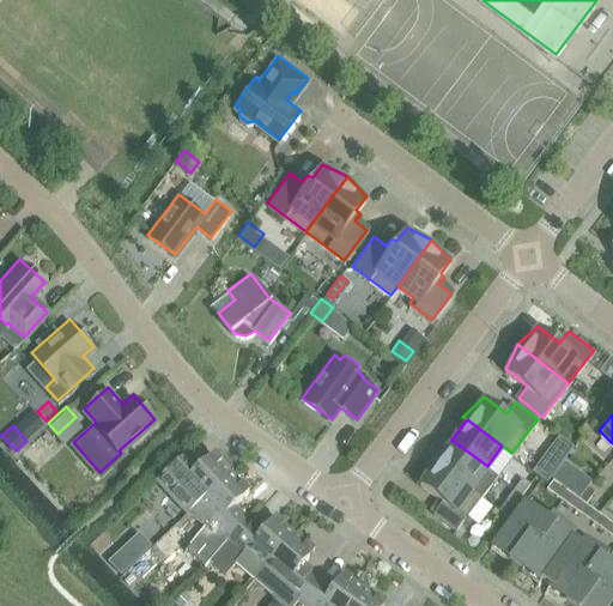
[(437,459),(472,486),(481,494),(497,473),(487,466),(451,440),(437,459)]
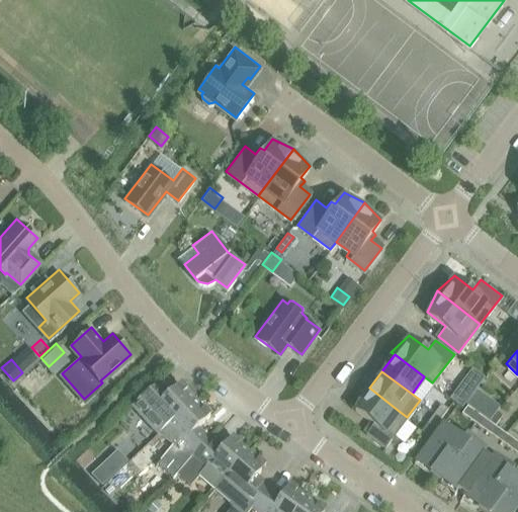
[(179,379),(168,391),(157,379),(139,396),(132,403),(158,431),(168,421),(194,396),(179,379)]
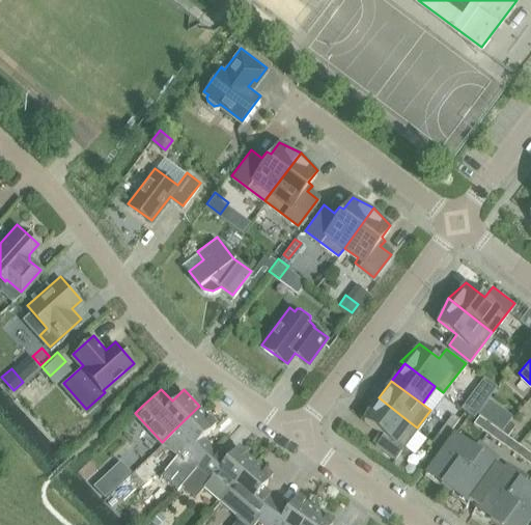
[(474,414),(484,398),(473,389),(462,405),(474,414)]
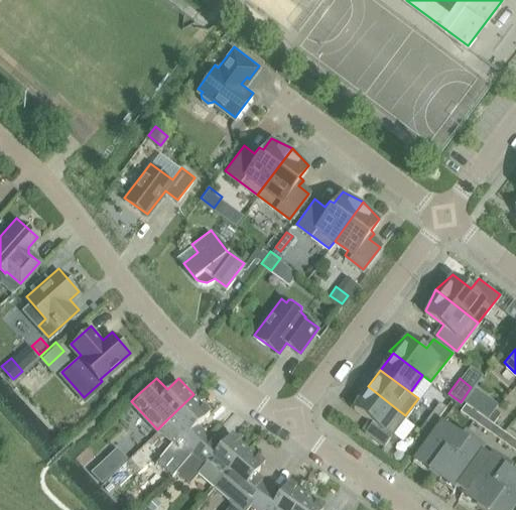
[(405,415),(397,409),(368,386),(364,384),(354,405),(372,419),(365,429),(384,443),(405,415)]
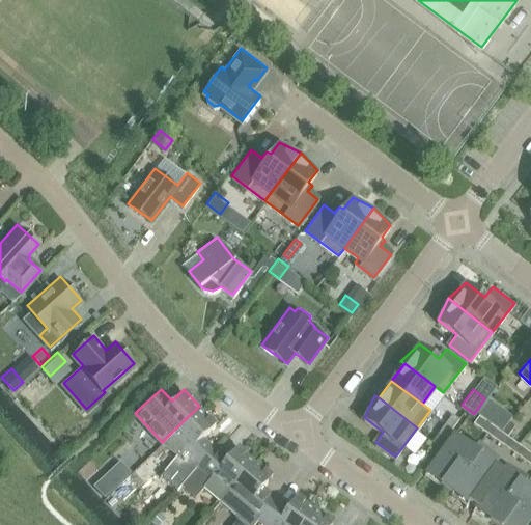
[(500,405),(490,419),(498,426),(501,429),(509,418),(512,413),(500,405)]
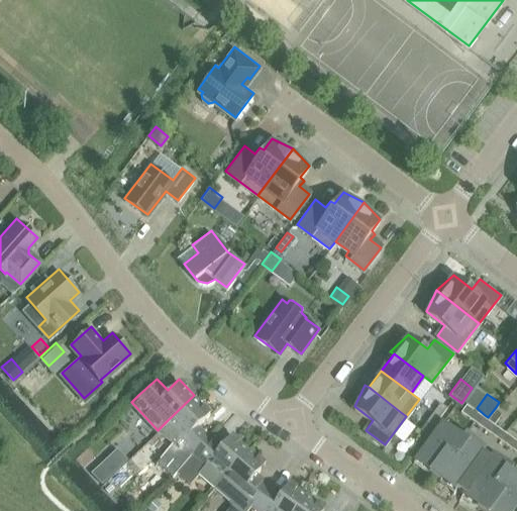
[(185,460),(192,451),(208,434),(198,422),(209,412),(194,395),(168,420),(158,430),(176,443),(174,447),(179,452),(185,460)]
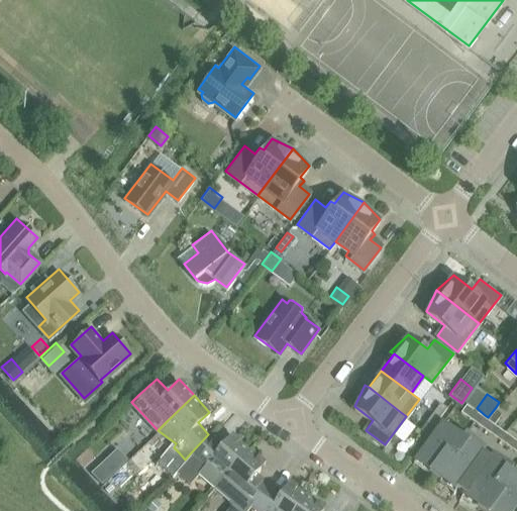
[(439,414),(446,405),(440,400),(433,410),(439,414)]
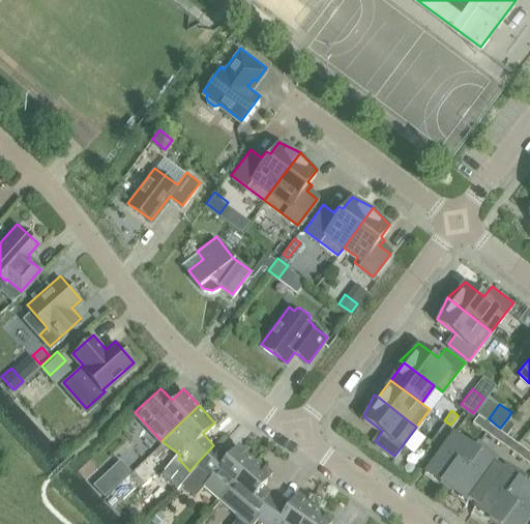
[(482,426),(488,418),(478,412),(473,419),(482,426)]
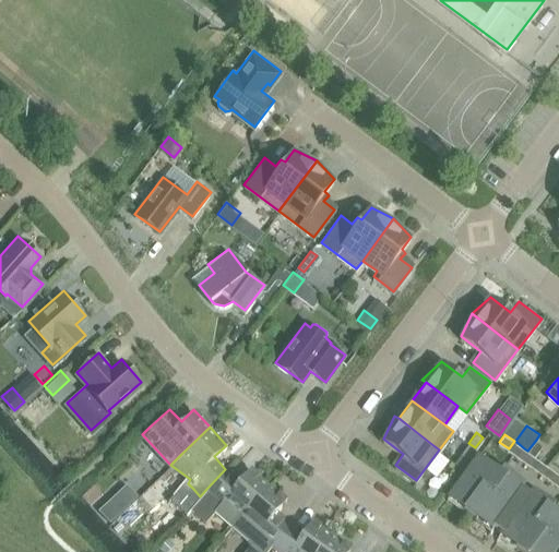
[(536,440),(527,451),(534,455),(543,444),(536,440)]
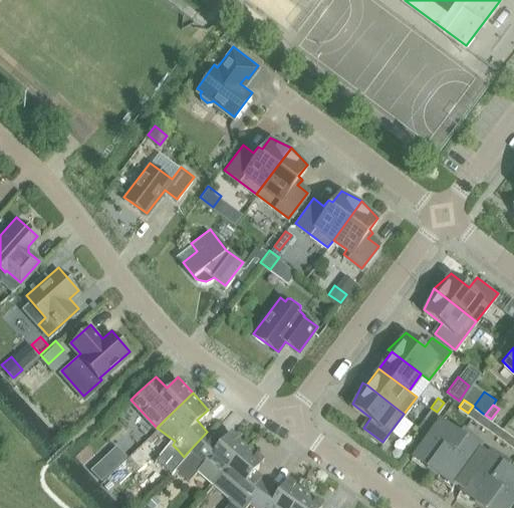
[(474,406),(473,406),(468,413),(477,420),(482,413),(474,406)]
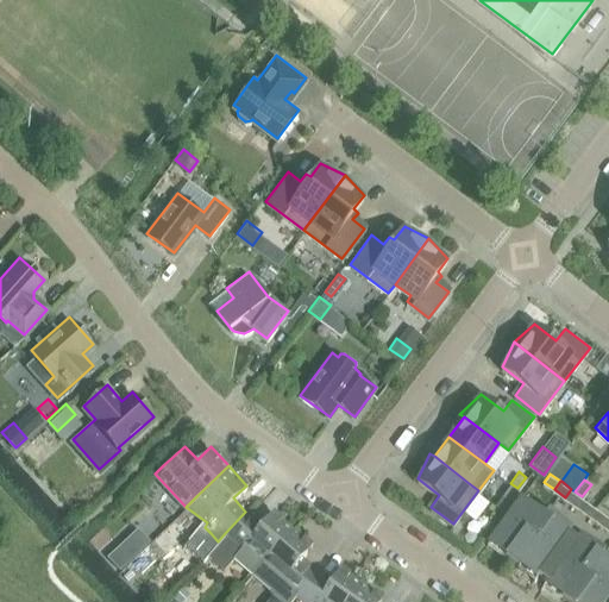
[(518,488),(510,483),(502,494),(509,500),(518,488)]
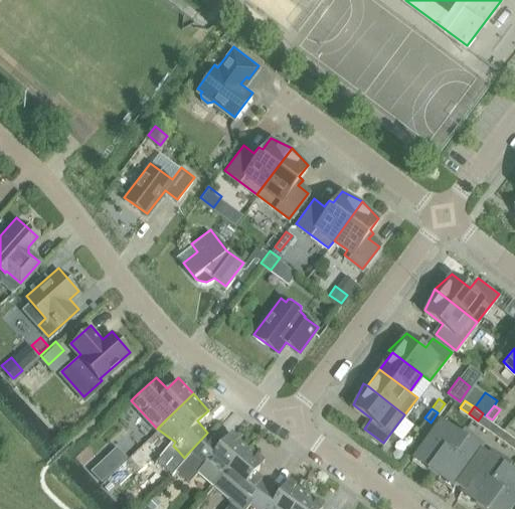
[(486,415),(483,413),(478,420),(487,428),(492,420),(492,419),(486,415)]
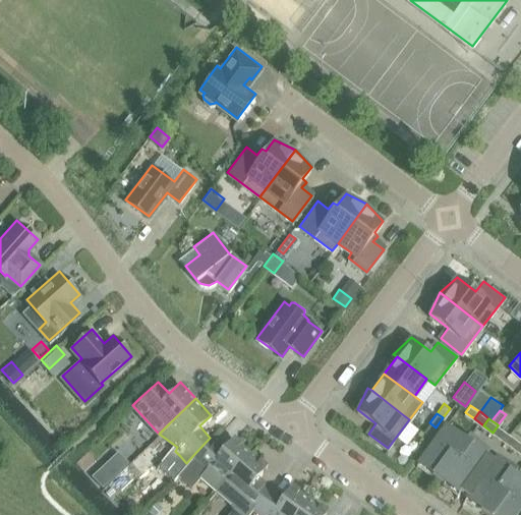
[(445,422),(425,451),(416,462),(418,463),(420,460),(435,470),(432,473),(438,477),(466,439),(445,422)]
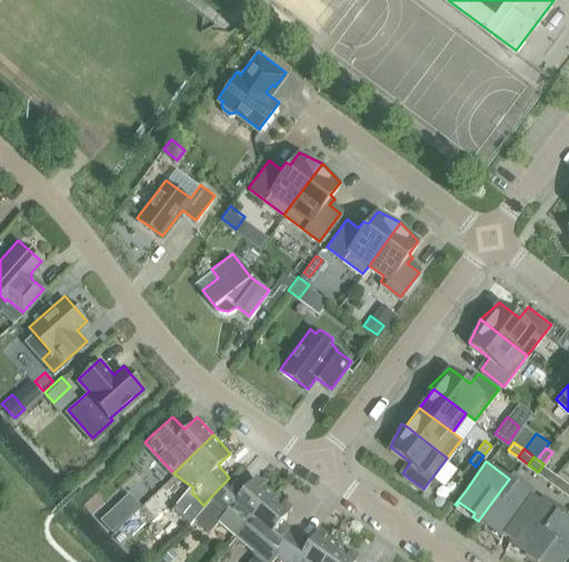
[(555,471),(543,464),(538,472),(548,479),(555,471)]
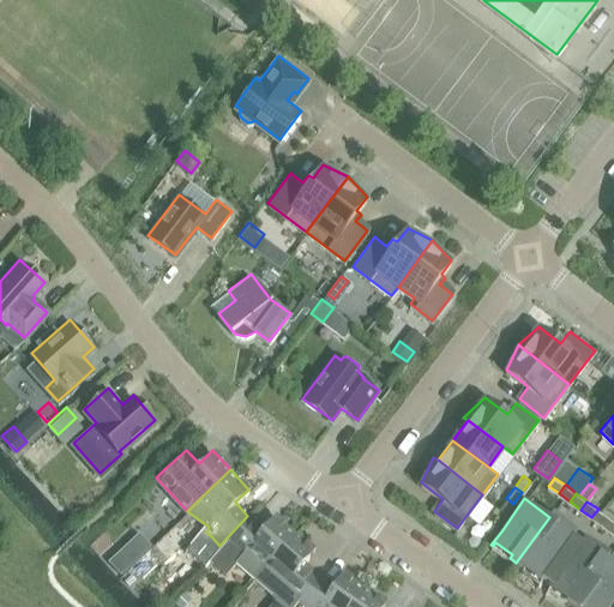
[(609,517),(599,509),(591,517),(602,526),(609,517)]
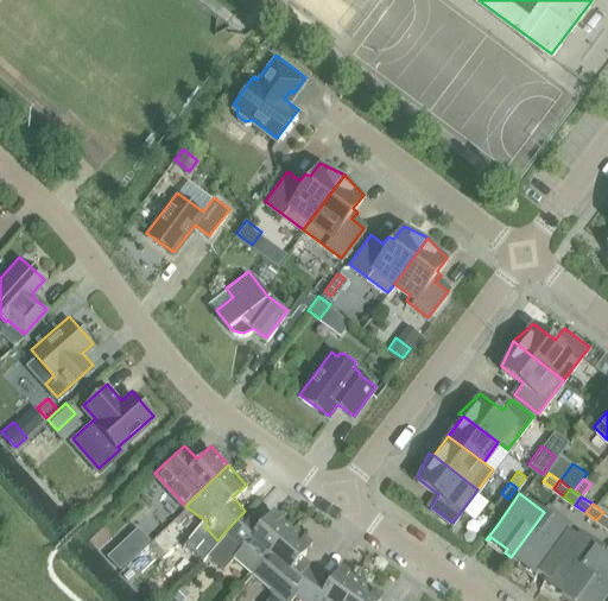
[(259,523),(245,511),(226,531),(217,541),(208,551),(223,565),(233,555),(252,570),(291,525),(272,508),(259,523)]
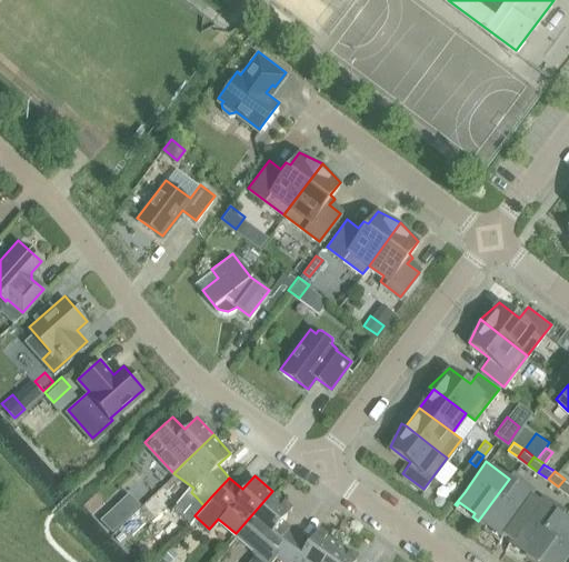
[(478,521),(485,525),(487,522),(507,537),(536,498),(509,479),(478,521)]
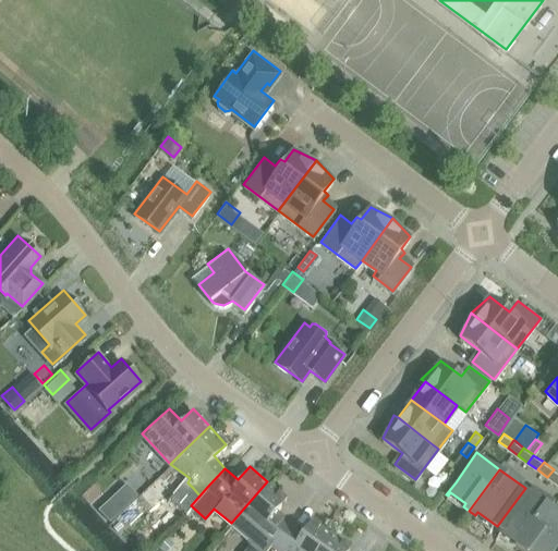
[(557,484),(557,472),(554,469),(547,477),(557,485),(557,484)]
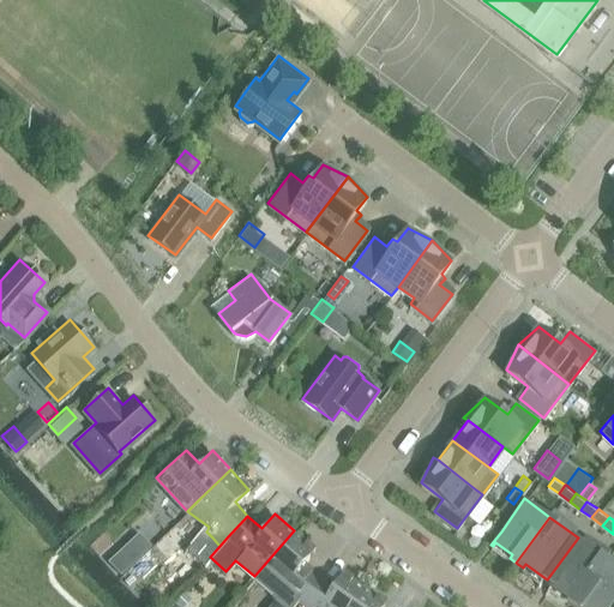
[(138,529),(108,558),(120,571),(150,542),(138,529)]
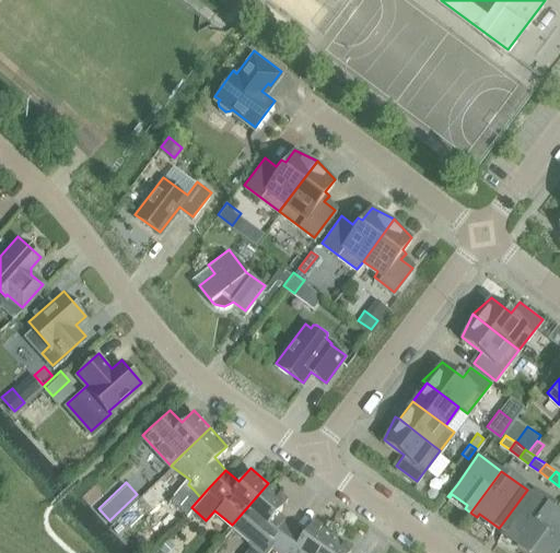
[(265,552),(271,544),(288,524),(275,513),(287,499),(268,483),(232,525),(251,541),(241,552),(265,552)]
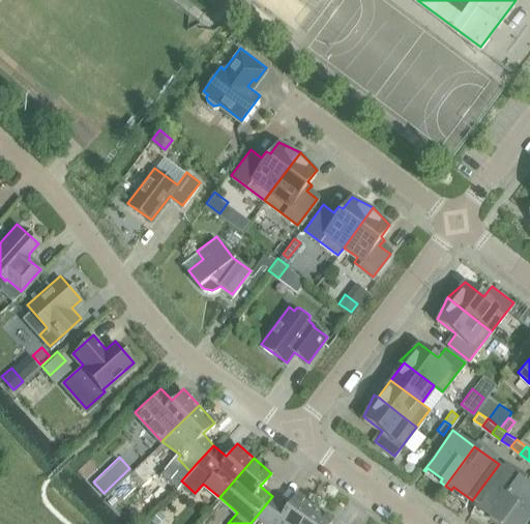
[(472,500),(491,514),(489,517),(494,521),(523,482),(499,464),(472,500)]
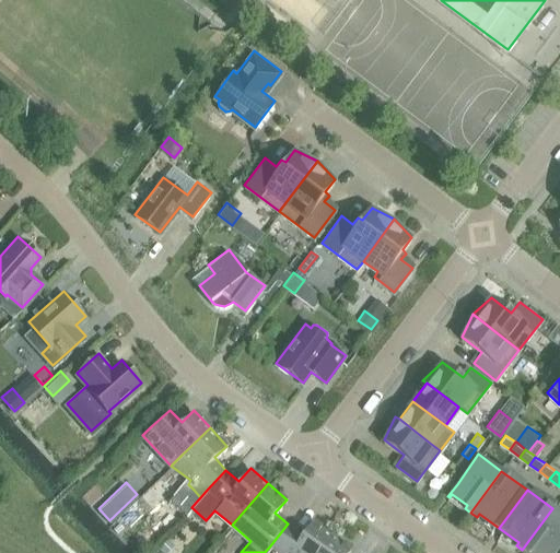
[(522,550),(526,552),(528,552),(531,551),(533,552),(553,552),(559,544),(559,513),(552,508),(522,550)]
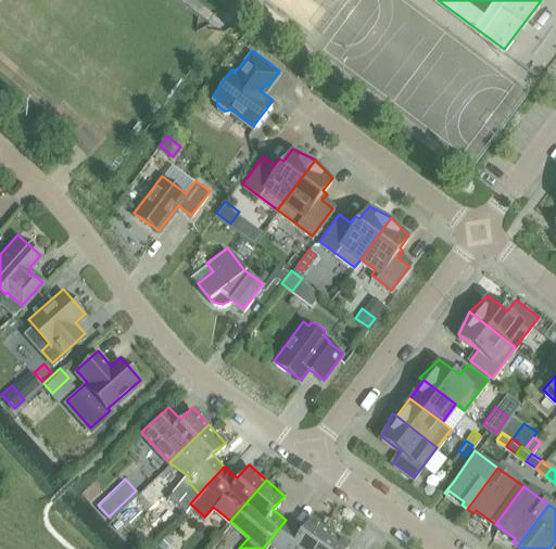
[(315,548),(329,530),(310,515),(300,530),(286,520),(269,540),(281,548),(315,548)]
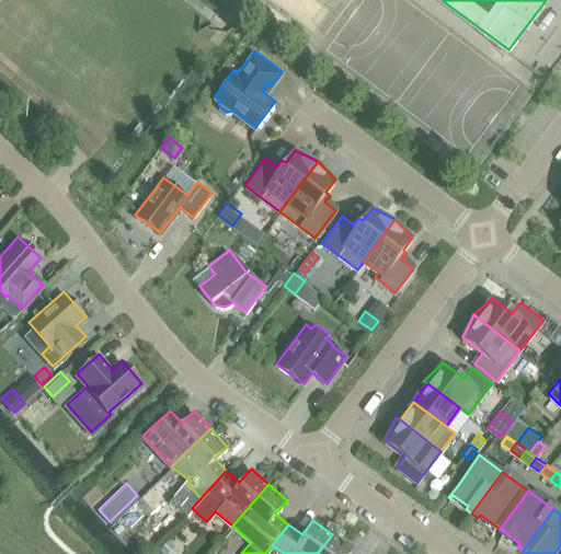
[(347,553),(352,547),(332,534),(318,553),(347,553)]
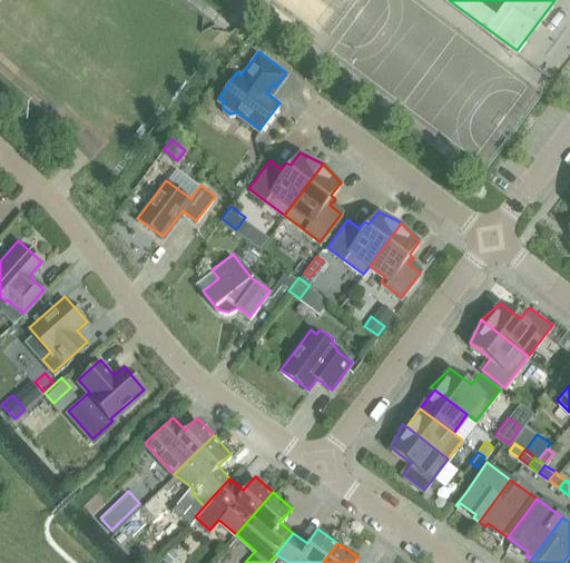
[(169,562),(178,552),(172,544),(161,554),(169,562)]
